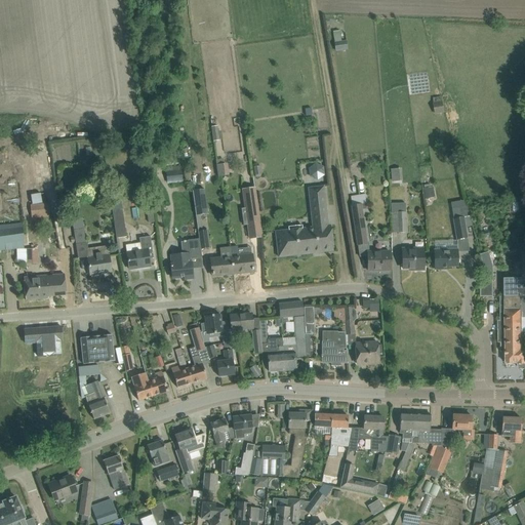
[(348,48),(347,40),(334,43),(335,50),(348,48)]
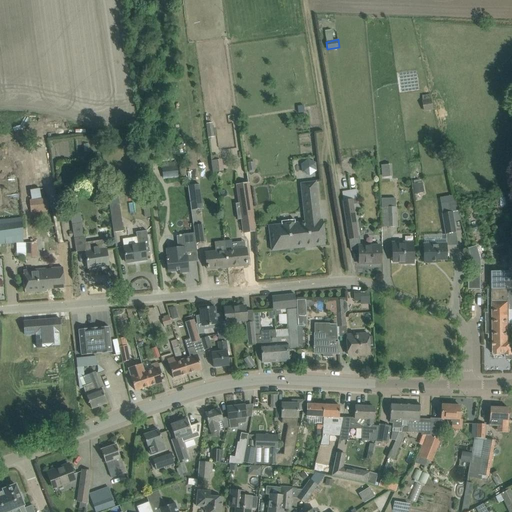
[(431,99),(422,100),(424,112),(433,110),(431,99)]
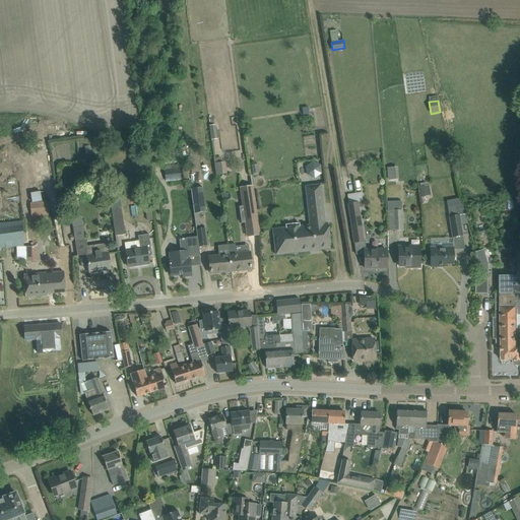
[(180,164),(164,166),(166,183),(182,181),(180,164)]
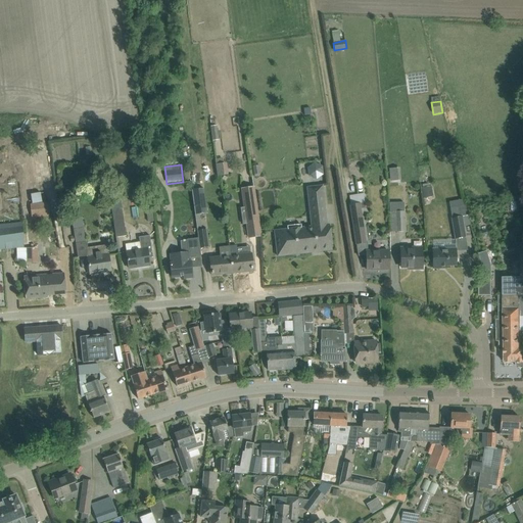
[(260,165),(252,167),(254,175),(254,178),(260,177),(260,175),(262,174),(260,165)]
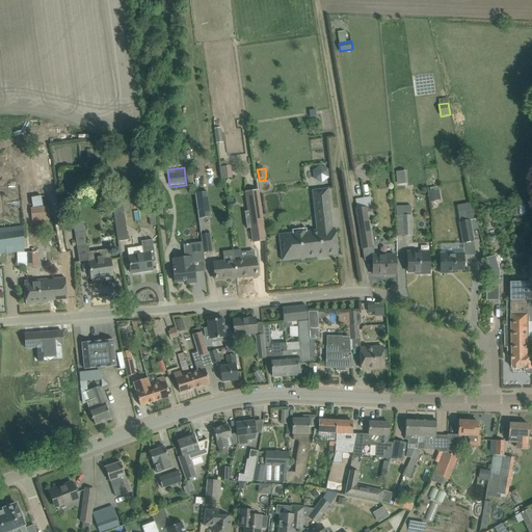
[(229,179),(228,169),(220,170),(221,180),(229,179)]
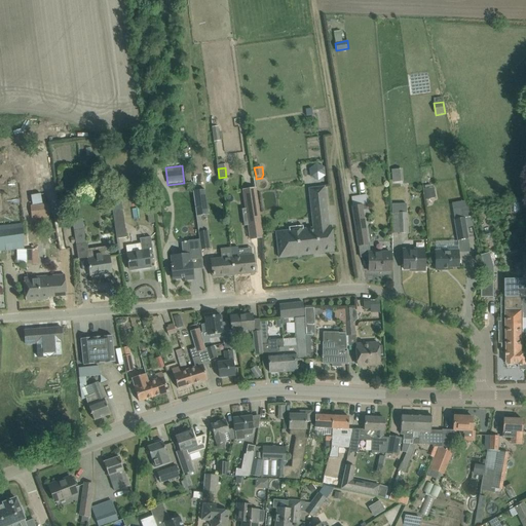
[(314,170),(315,179),(323,178),(322,168),(314,170)]
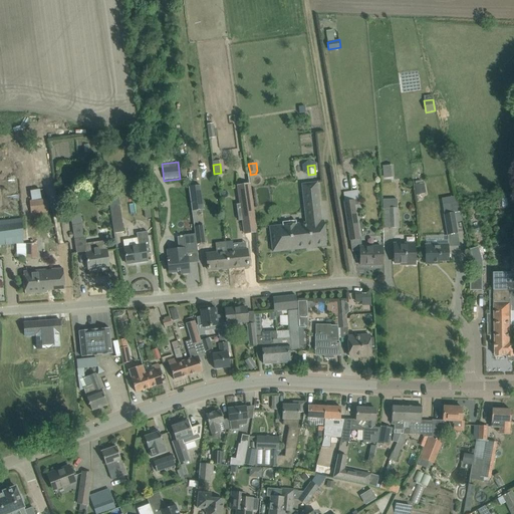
[(25,176),(27,187),(40,184),(38,174),(25,176)]
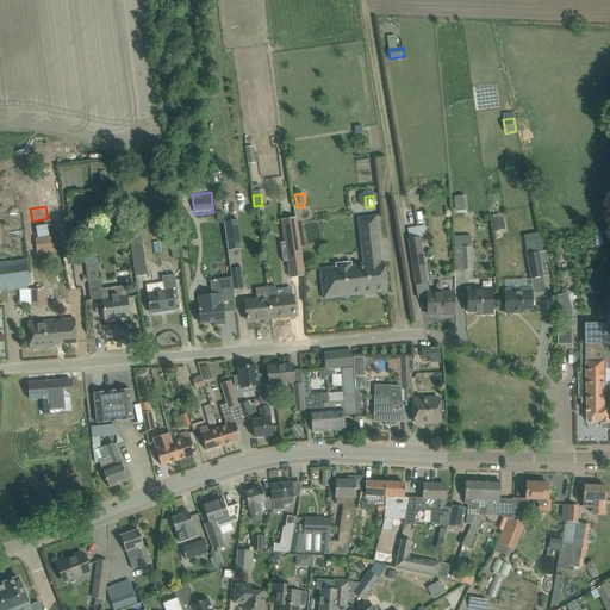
[(471,243),(470,215),(459,215),(460,243),(471,243)]
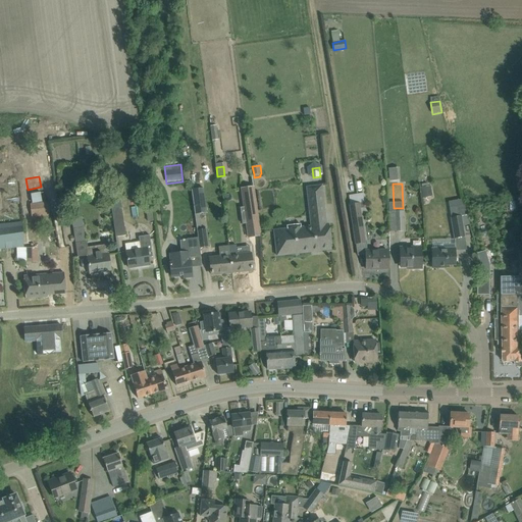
[(98,186),(92,197),(101,202),(107,191),(98,186)]
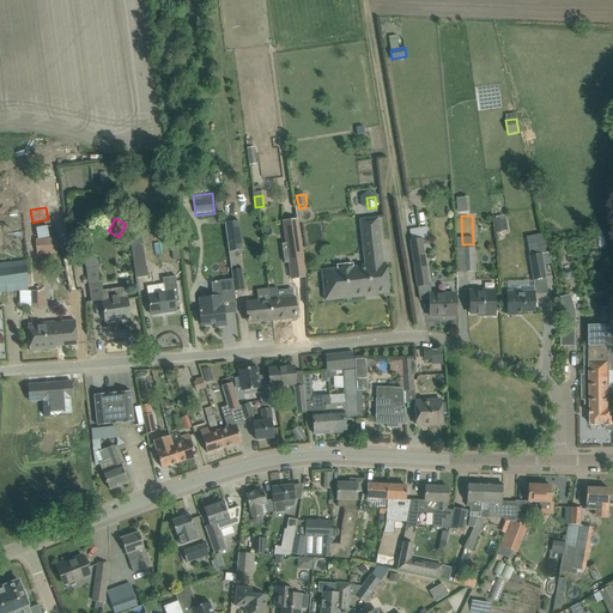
[(337,269),(322,271),(323,289),(325,301),(389,293),(388,281),(386,263),(383,263),(377,218),(360,220),(364,253),(369,252),(370,265),(353,267),(353,265),(337,266),(337,269)]
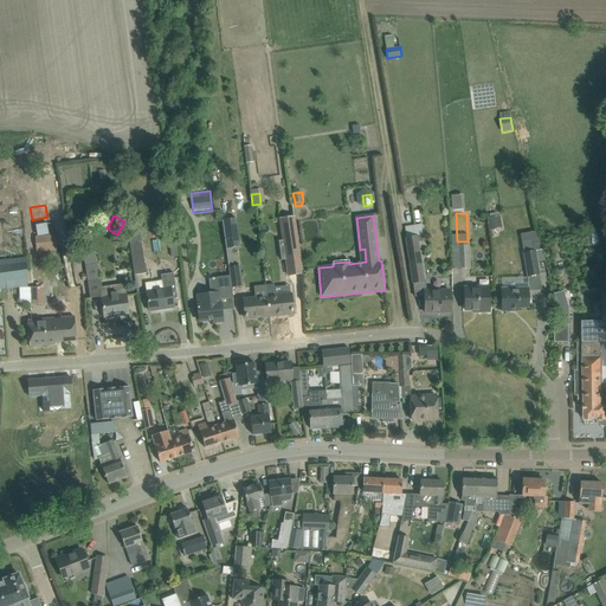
[(489,218),(491,230),(502,229),(500,216),(489,218)]
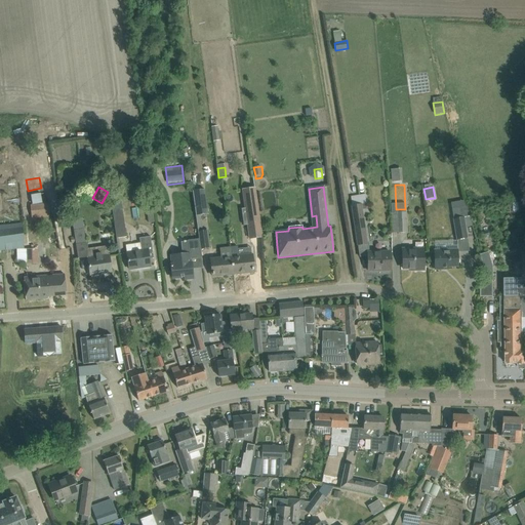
[(244,226),(248,226),(250,239),(261,238),(254,188),(242,190),(244,209),(242,210),(241,211),(239,215),(239,218),(240,221),(242,224),(244,226)]
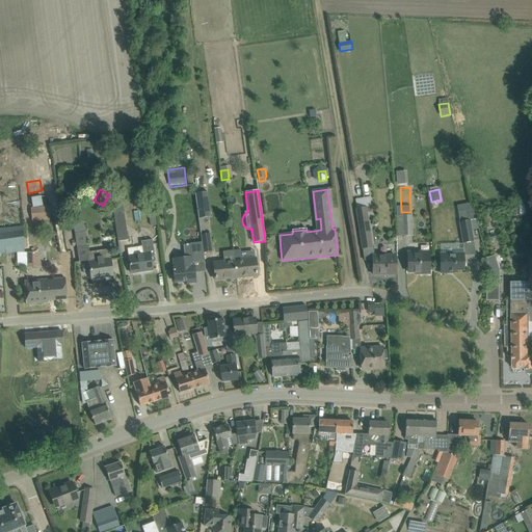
[(207,192),(195,194),(198,219),(204,218),(210,217),(207,192)]
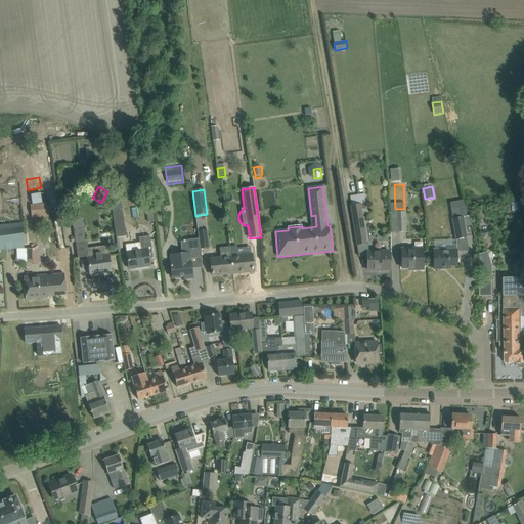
[(32,205),(30,205),(32,218),(50,217),(48,203),(42,204),(39,204),(36,204),(32,205)]
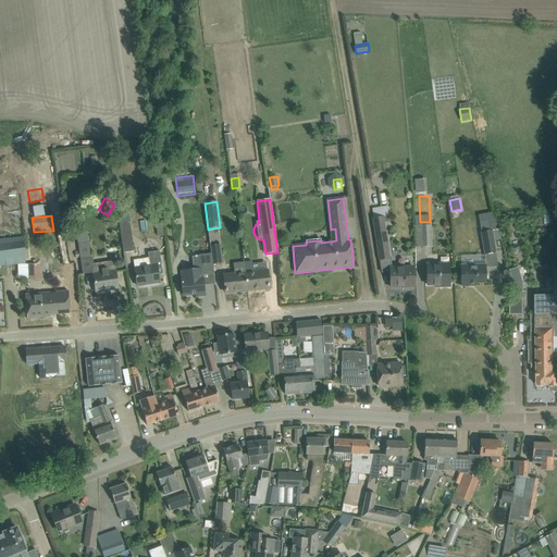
[(134,251),(132,236),(128,215),(119,218),(121,238),(124,252),(134,251)]
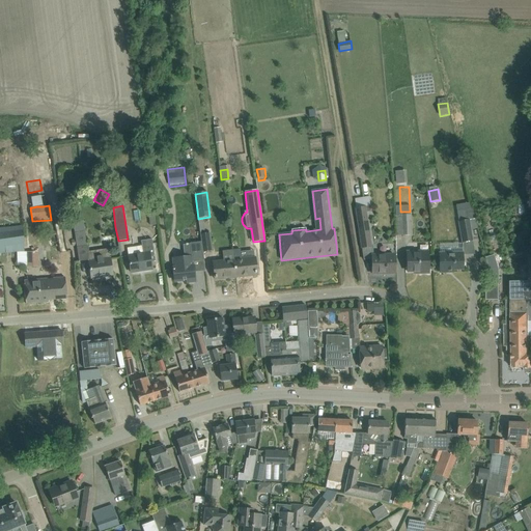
[(359,231),(362,248),(371,247),(366,207),(357,208),(356,208),(360,231),(359,231)]
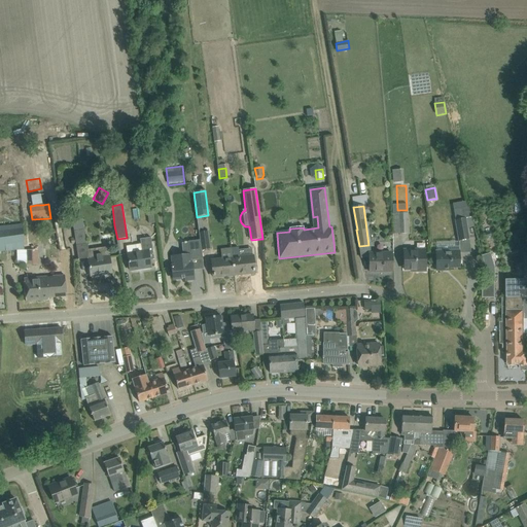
[(408,213),(392,214),(393,234),(399,234),(408,233),(409,233),(408,213)]
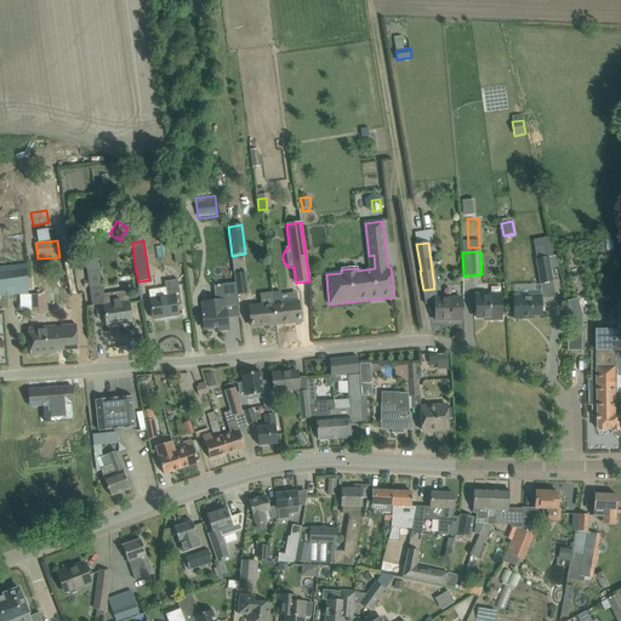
[(548,256),(536,258),(541,284),(552,283),(548,256)]
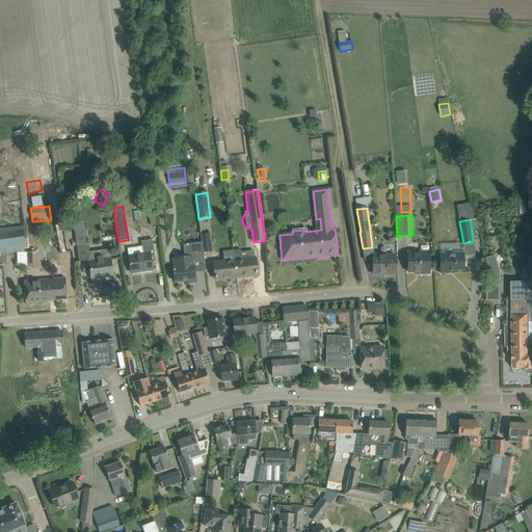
[(87,246),(85,232),(84,221),(73,222),(75,234),(76,240),(72,241),(73,247),(77,246),(77,248),(87,246)]
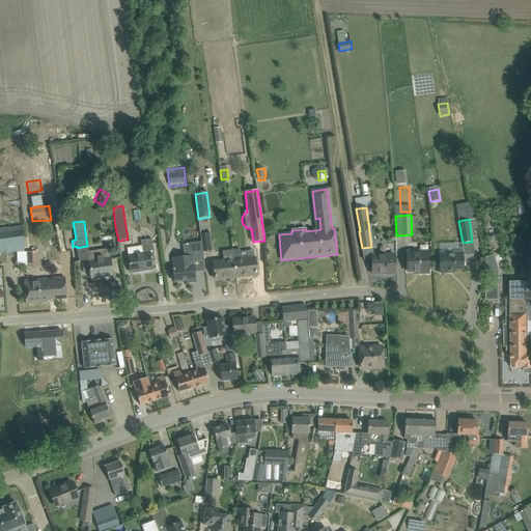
[(0,253),(24,251),(23,241),(22,227),(0,228),(0,253)]
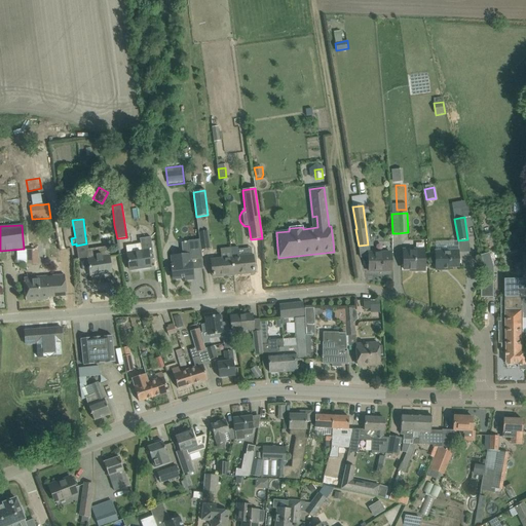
[(199,239),(201,253),(211,252),(208,231),(198,232),(199,239)]
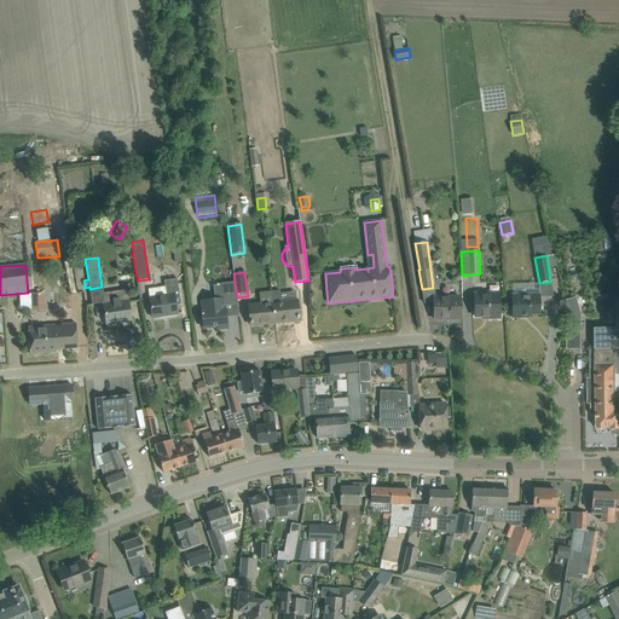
[(181,305),(179,293),(177,279),(165,281),(166,287),(149,289),(150,299),(152,318),(177,314),(175,306),(181,305)]
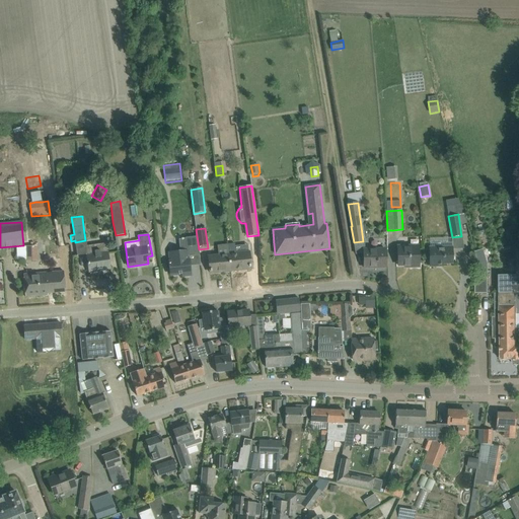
[(170,262),(169,262),(169,265),(170,275),(181,274),(181,276),(191,276),(190,267),(189,256),(200,255),(199,249),(197,236),(194,236),(186,237),(187,246),(182,246),(183,254),(180,254),(169,255),(170,262)]
